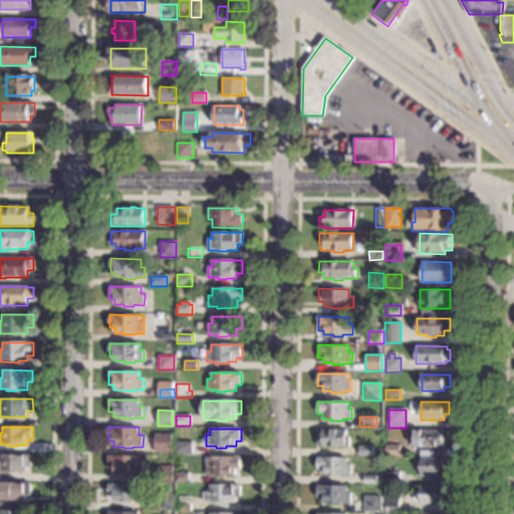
[(347,437),(349,437),(349,448),(317,448),(317,429),(348,430),(347,437)]
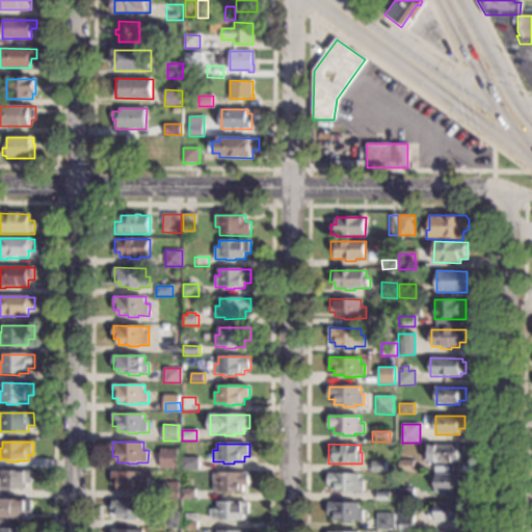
[(464,457),(459,457),(458,463),(429,463),(429,445),(464,446),(464,457)]
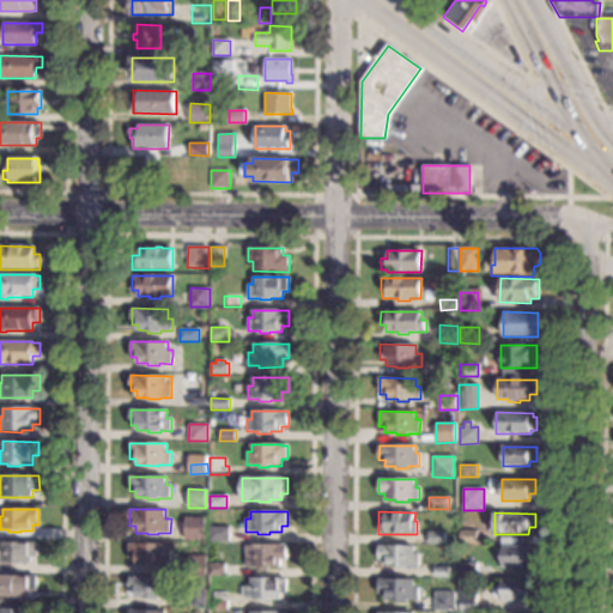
[(205,541),(184,540),(186,517),(206,517),(205,541)]
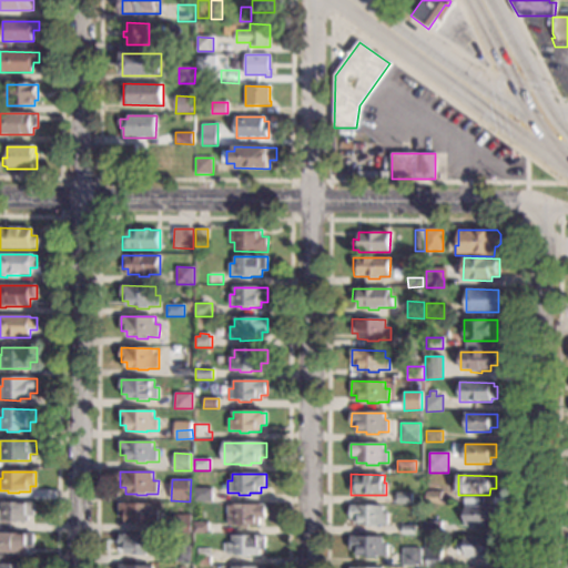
[(437,492),(443,492),(443,504),(427,504),(426,485),(437,485),(437,492)]
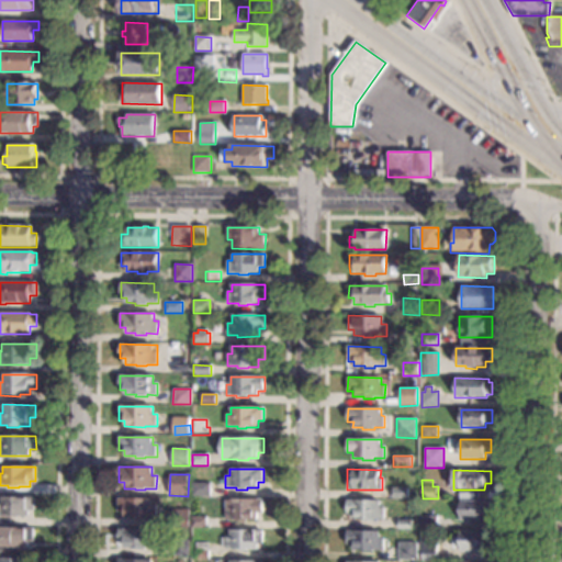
[(211,496),(192,496),(192,483),(211,483),(211,496)]
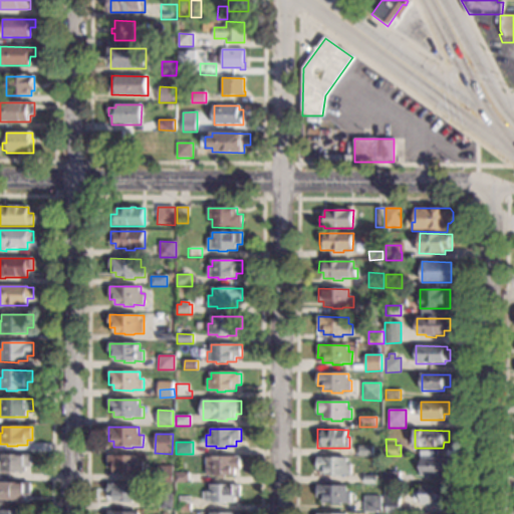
[(373,457),(359,456),(359,446),(373,447),(373,457)]
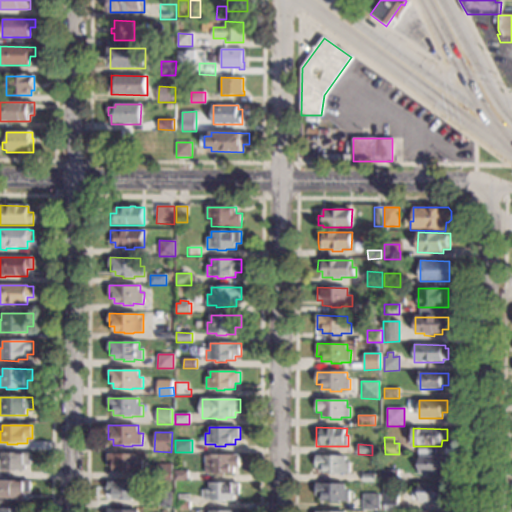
[(32,465),(26,465),(26,471),(16,471),(16,472),(7,472),(7,470),(0,470),(0,459),(2,459),(2,453),(32,453),(32,465)]
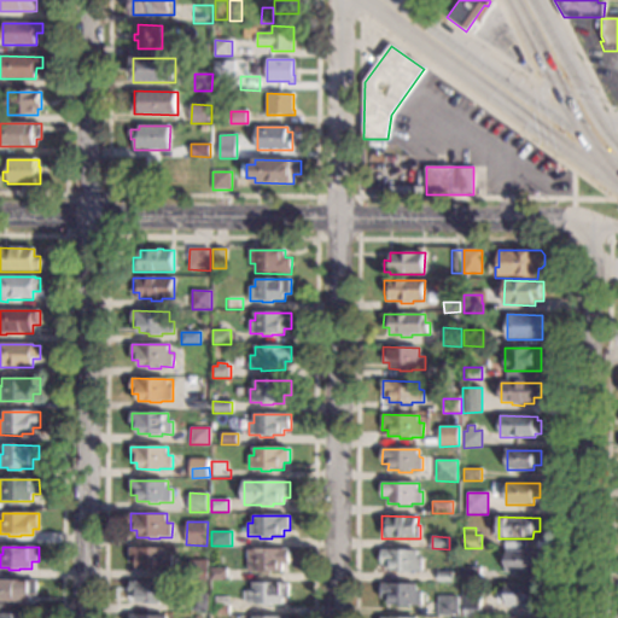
[(167,555),(172,555),(172,570),(159,570),(159,571),(149,571),(149,570),(135,569),(135,563),(130,563),(130,548),(167,548),(167,555)]
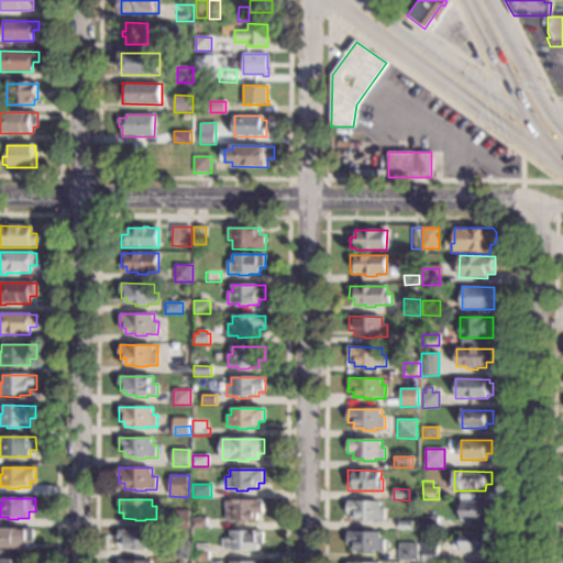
[(264,515),(258,515),(258,521),(249,521),(249,522),(236,522),(236,520),(227,520),(227,501),(230,501),(230,500),(264,500),(264,515)]
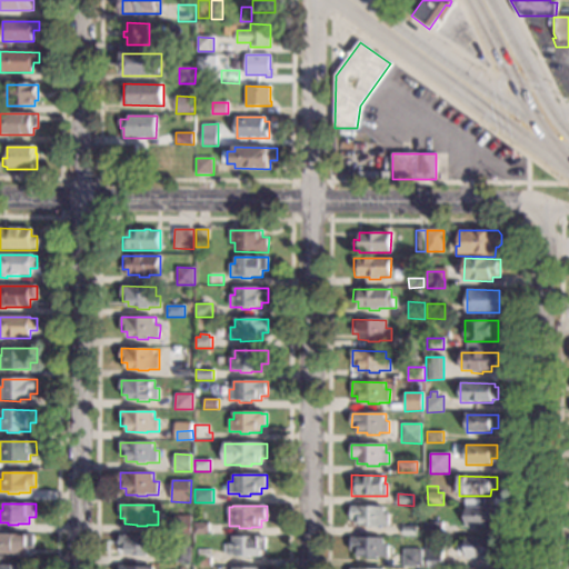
[(385,515),(388,515),(388,526),(378,526),(378,528),(366,528),(366,527),(357,527),(357,521),(351,521),(351,507),(385,507),(385,515)]
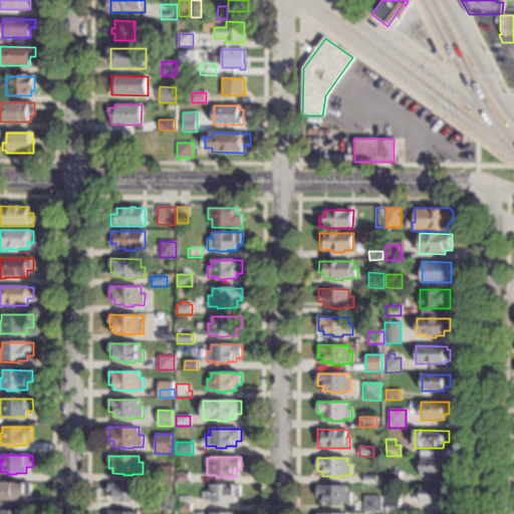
[(444,460),(449,460),(449,475),(444,475),(444,476),(421,476),(421,458),(444,458),(444,460)]
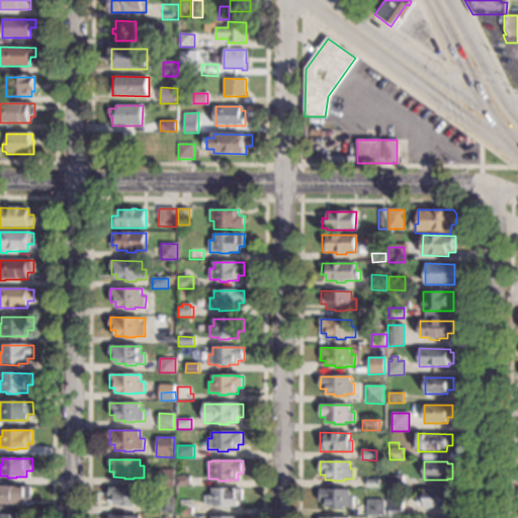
[(174,486),(159,486),(159,469),(174,469),(174,486)]
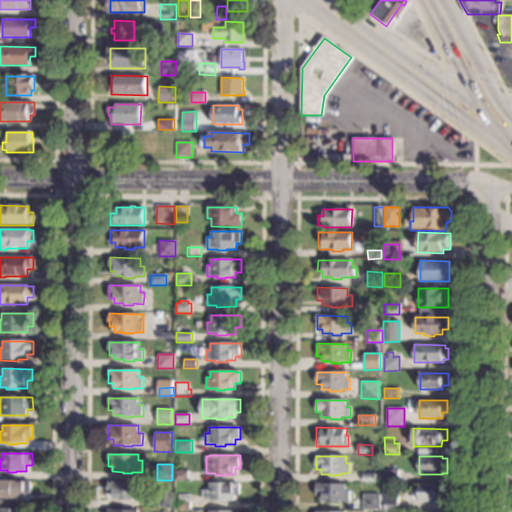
[(188,481),(174,481),(174,471),(189,471),(188,481)]
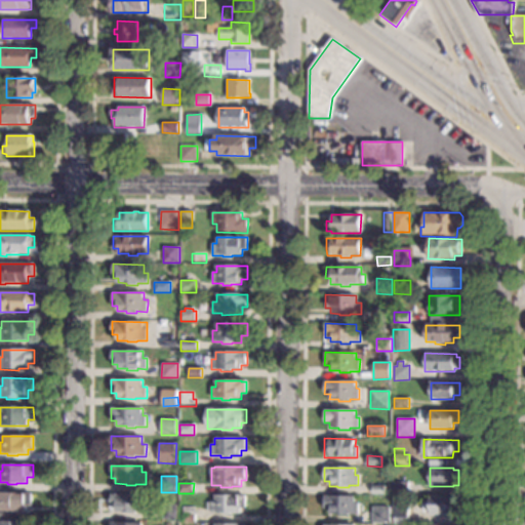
[(408,494),(393,494),(393,483),(408,483),(408,494)]
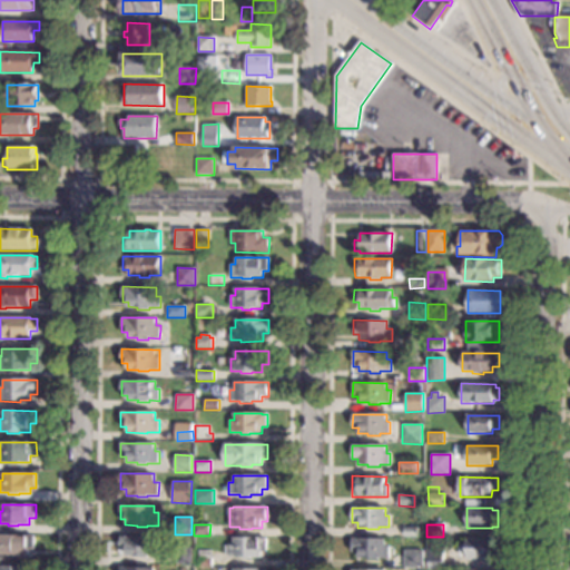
[(419,537),(403,537),(404,528),(413,528),(413,526),(419,526),(419,537)]
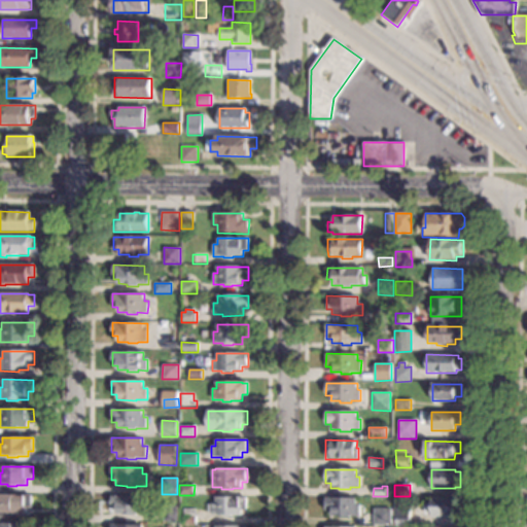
[(32,506),(28,506),(28,513),(0,513),(0,501),(2,501),(2,495),(32,495),(32,506)]
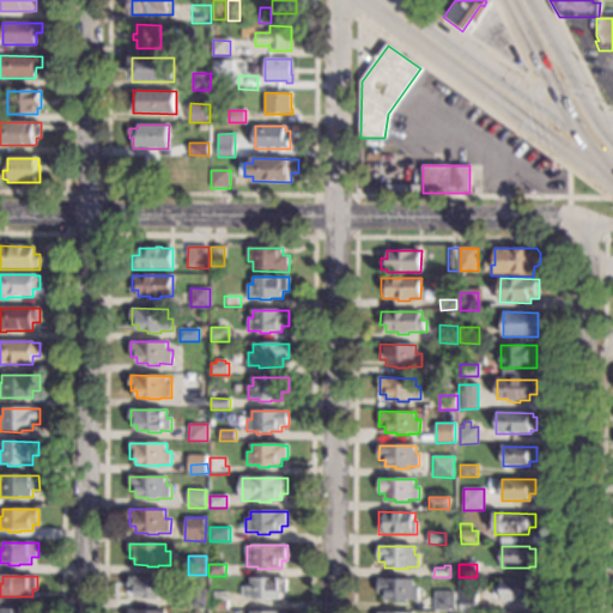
[(165,586),(169,586),(169,599),(158,598),(158,600),(147,599),(147,598),(135,598),(135,592),(129,592),(129,576),(165,577),(165,586)]
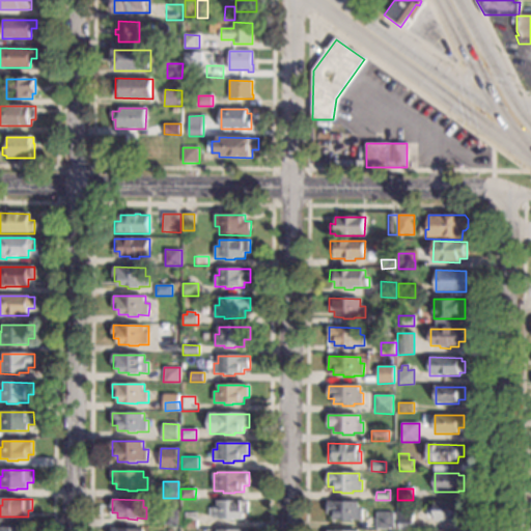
[(249,514),(243,514),(243,519),(234,519),(234,521),(223,521),(223,519),(213,519),(213,516),(210,516),(210,509),(213,509),(213,507),(217,507),(217,501),(249,501),(249,514)]
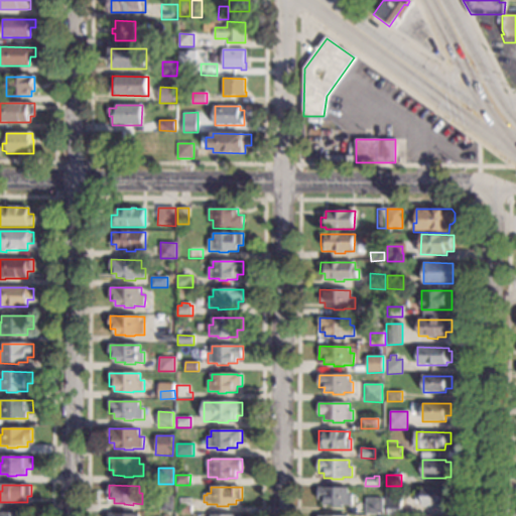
[(349,488),(349,494),(353,494),(352,506),(343,506),(343,507),(331,507),(331,505),(323,505),(323,500),(318,500),(318,487),(349,488)]
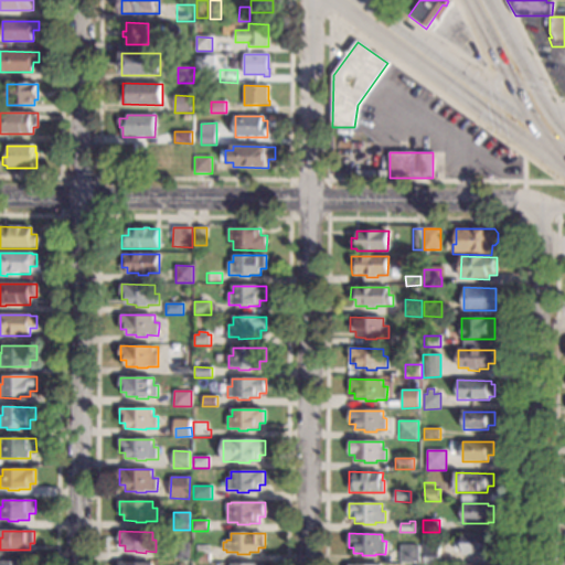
[(493,553),(462,553),(462,534),(466,534),(493,534),(493,553)]
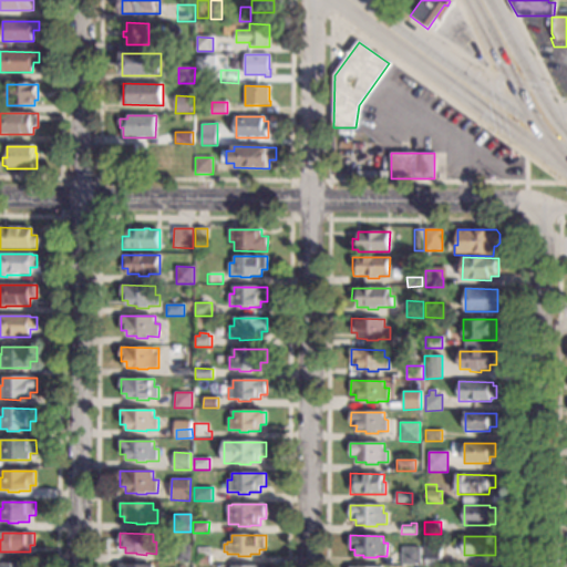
[(191,563),(174,562),(174,545),(191,545),(191,563)]
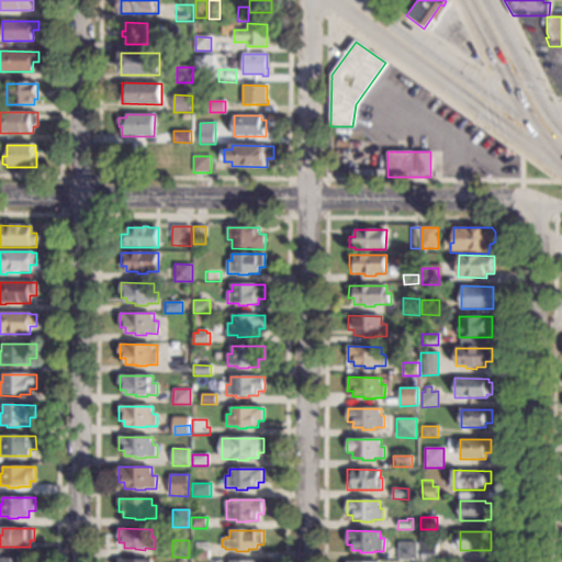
[(436,561),(420,561),(422,541),(436,542),(436,561)]
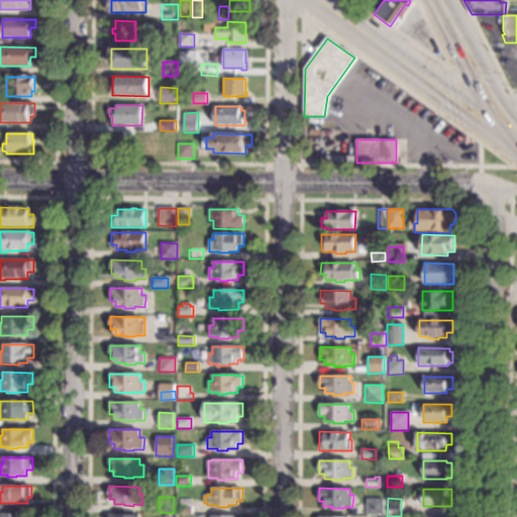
[(384,516),(367,515),(367,499),(384,500),(384,516)]
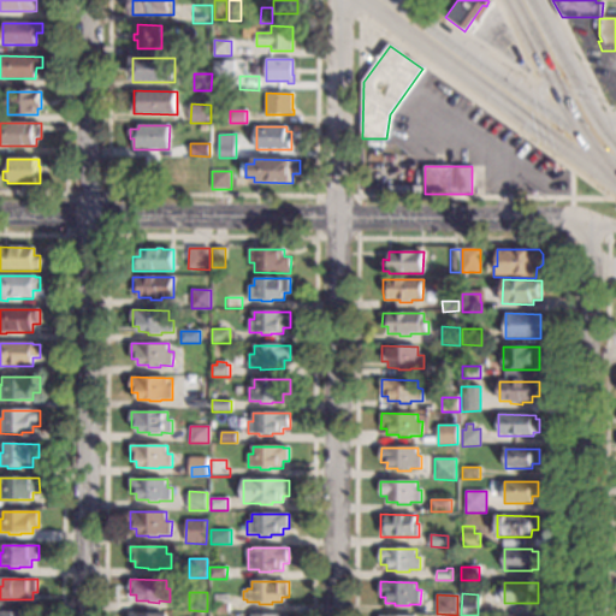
[(227,596),(229,611),(211,611),(211,604),(213,604),(213,596),(227,596)]
